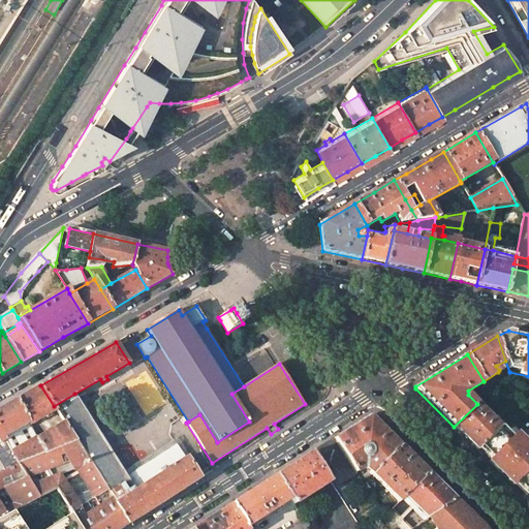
[(40,385),(17,399),(28,421),(31,425),(56,410),(54,406),(40,385)]
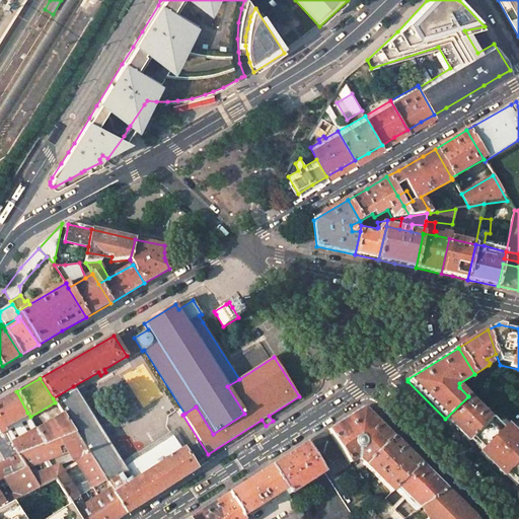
[(73,386),(53,398),(55,402),(63,414),(75,433),(109,489),(113,494),(133,482),(73,386)]
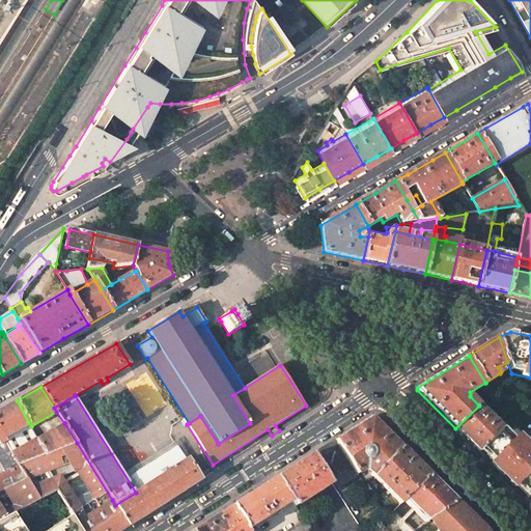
[(17,400),(0,410),(0,430),(3,437),(28,422),(17,400)]
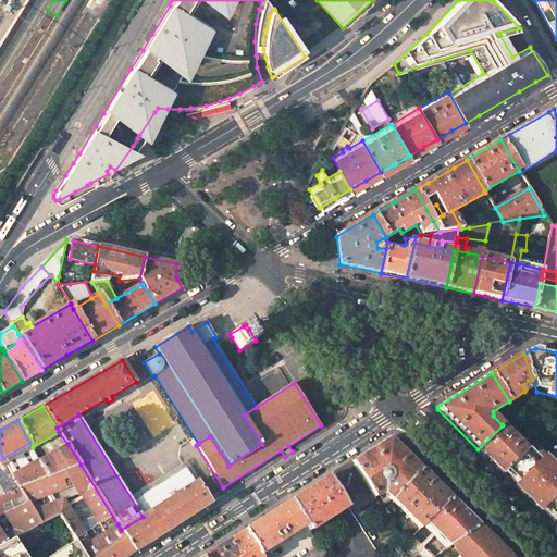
[(503,425),(478,449),(502,473),(527,449),(503,425)]
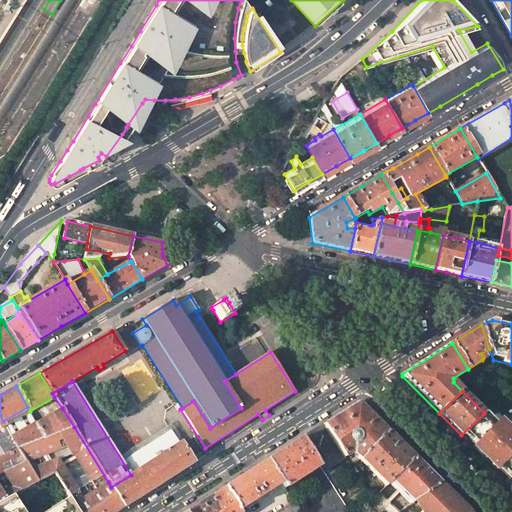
[(484,413),(461,435),(474,447),(508,481),(511,476),(511,412),(509,409),(506,411),(495,401),(488,408),(487,409),(484,413)]
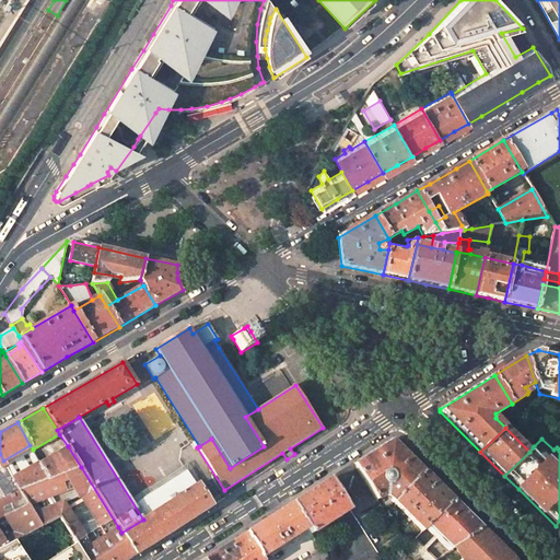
[(391,441),(354,464),(377,500),(386,494),(394,502),(423,471),(406,455),(407,454),(393,441),(391,441)]
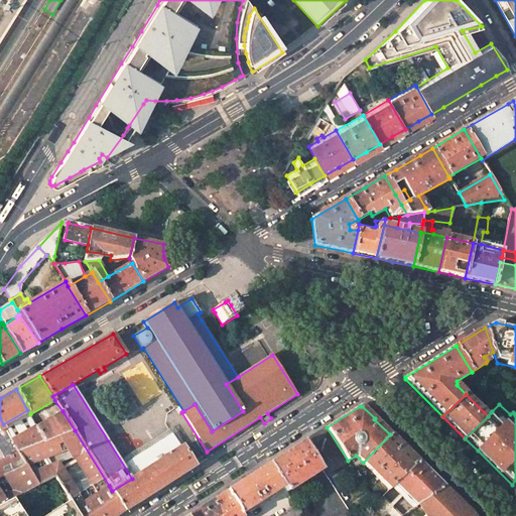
[(27,410),(3,424),(11,440),(36,426),(30,414),(27,410)]
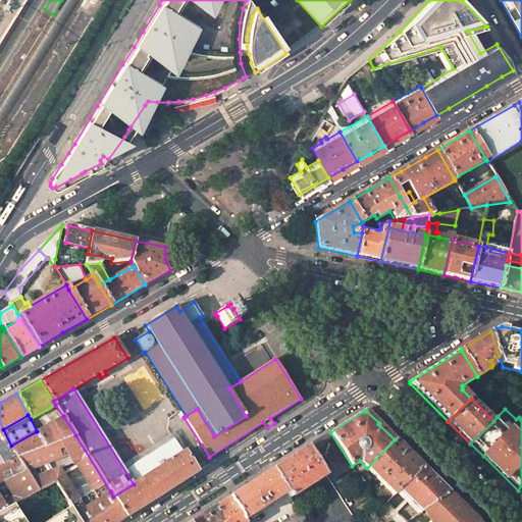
[(63,416),(37,432),(45,447),(75,435),(63,416)]
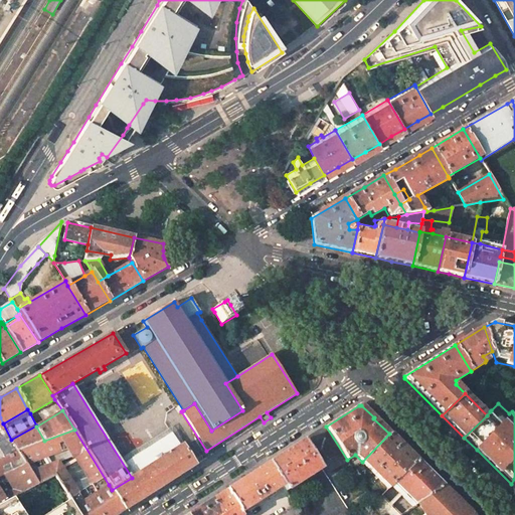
[(0,417),(0,459),(18,452),(11,440),(3,423),(0,417)]
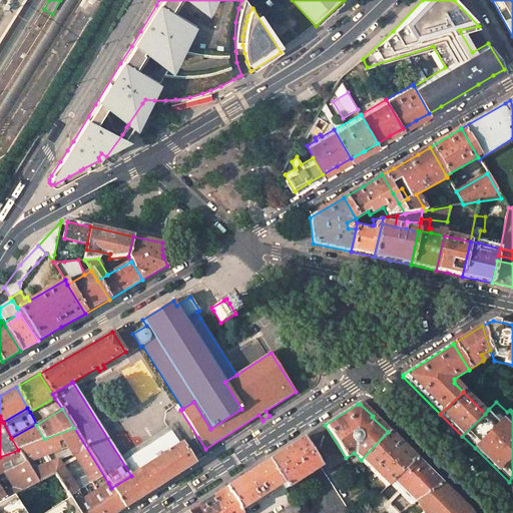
[(36,424),(11,438),(18,450),(44,439),(36,425),(36,424)]
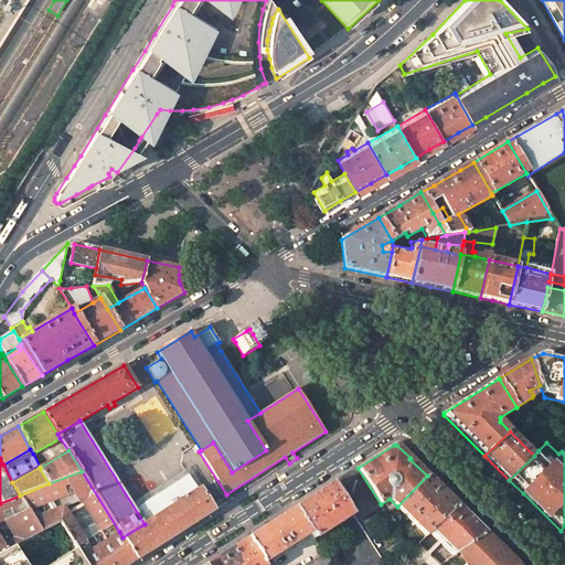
[(358,468),(342,478),(354,497),(365,514),(381,504),(358,468)]
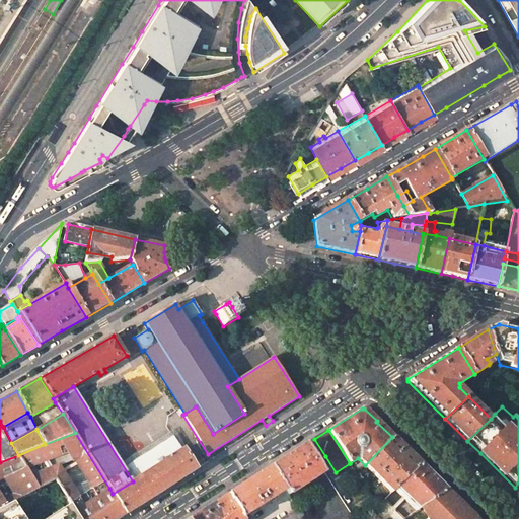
[(109,489),(75,433),(45,444),(18,455),(38,490),(56,480),(69,504),(75,511),(109,489)]
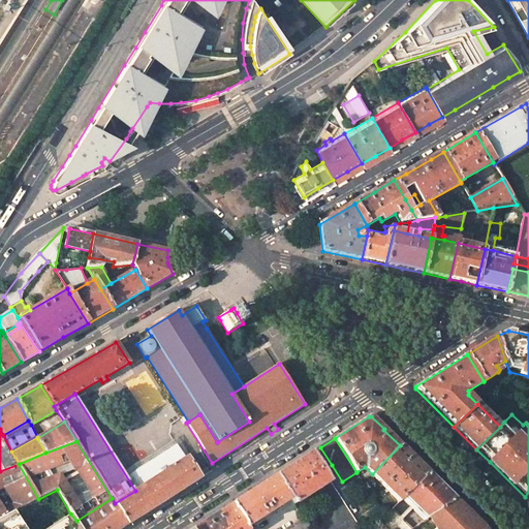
[(400,445),(372,474),(400,502),(404,497),(428,473),(400,445)]
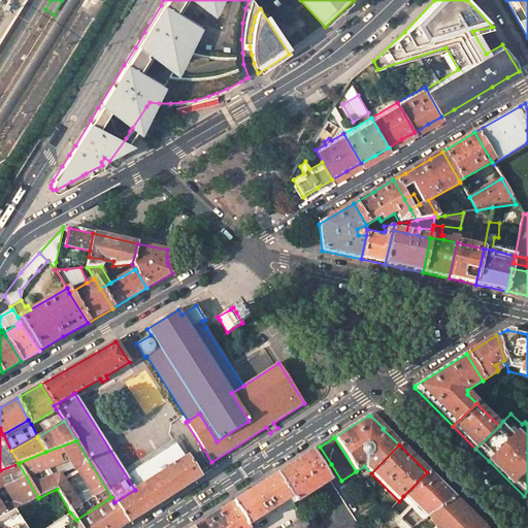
[(320,447),(311,452),(323,469),(331,464),(320,447)]
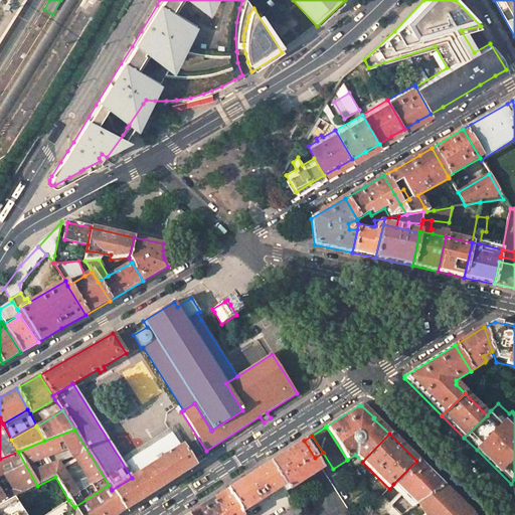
[(304,441),(269,464),(283,486),(286,491),(321,469),(315,458),(304,441)]
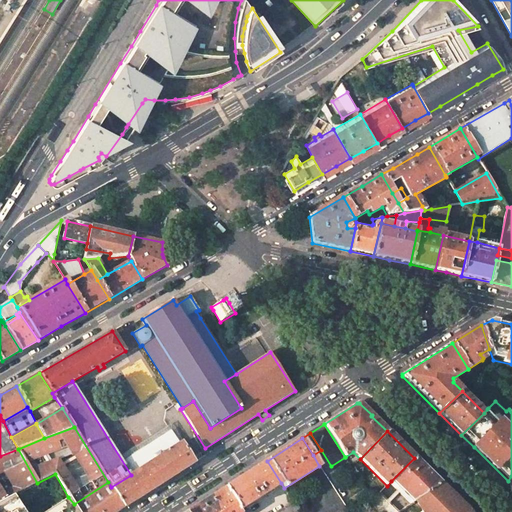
[(131,475),(111,487),(124,507),(194,462),(182,442),(161,455),(159,452),(153,456),(155,459),(131,475)]
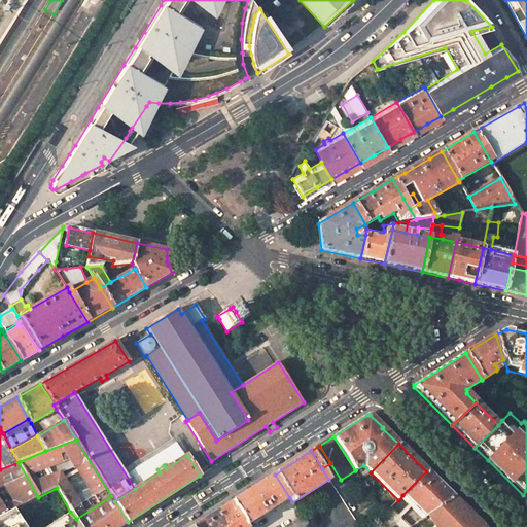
[(19,462),(0,469),(0,515),(16,506),(38,497),(19,462)]
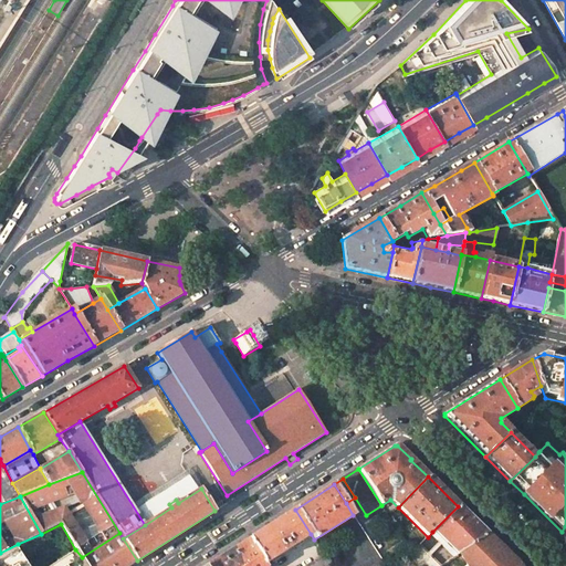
[(458,506),(432,532),(457,556),(460,553),(488,535),(458,506)]
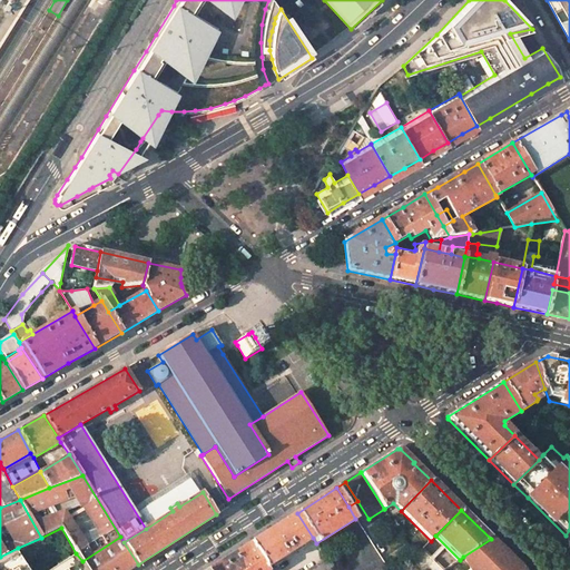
[(297,513),(251,542),(266,568),(313,538),(297,513)]
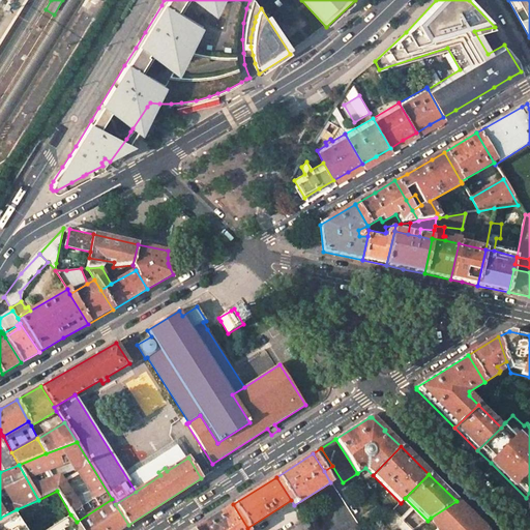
[(112,499),(77,522),(82,529),(119,529),(128,525),(115,504),(112,499)]
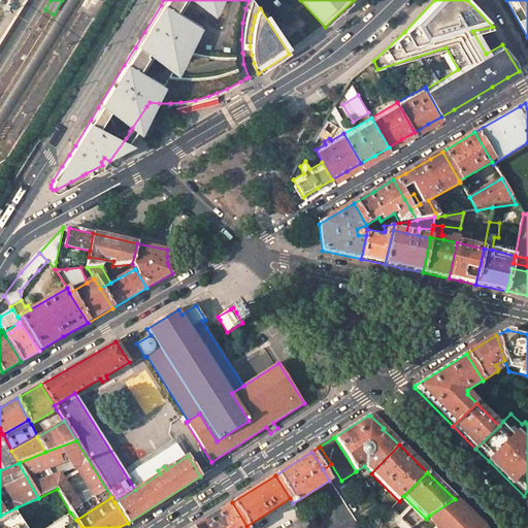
[(483,527),(455,499),(429,516),(436,527),(435,527),(434,527),(483,527)]
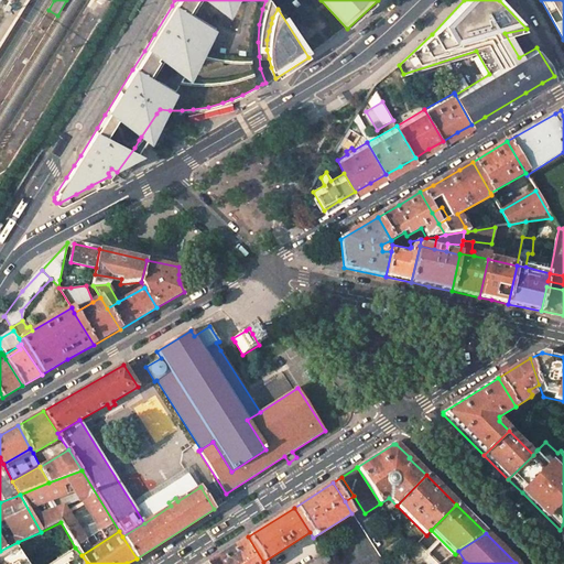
[(248,537),(204,563),(264,563),(263,562),(248,537)]
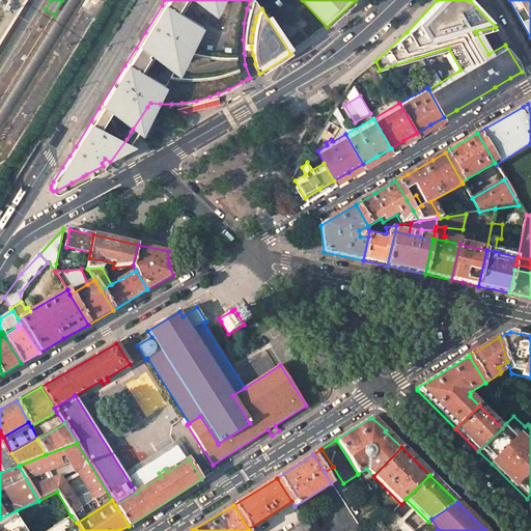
[(17,510),(0,519),(0,530),(82,530),(77,523),(71,515),(45,530),(29,530),(27,526),(17,510)]
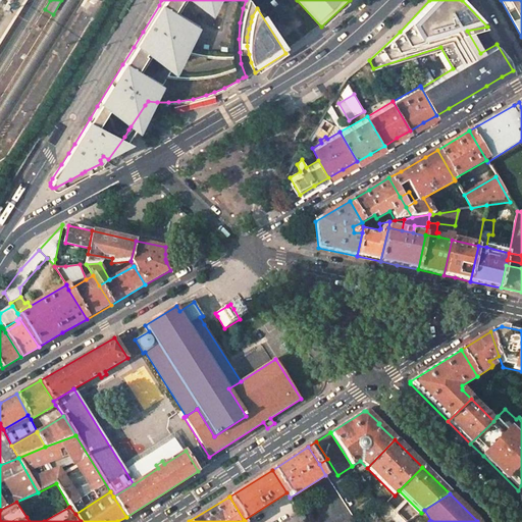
[(387,502),(376,513),(385,521),(407,521),(408,521),(387,502)]
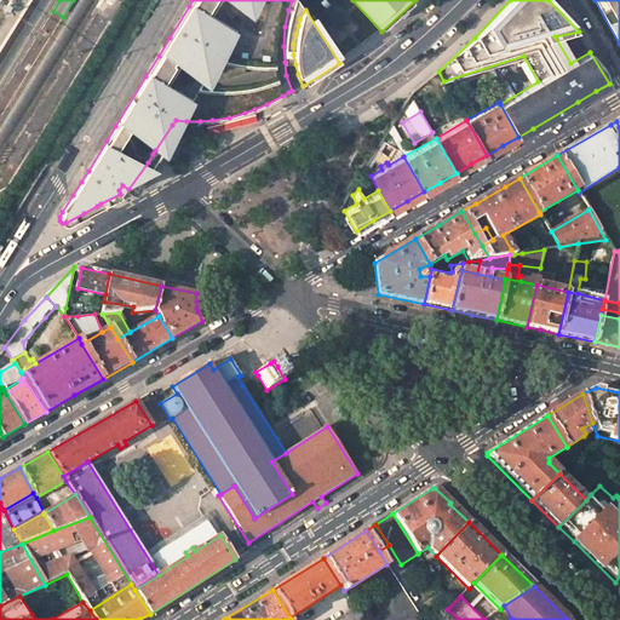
[(356,609),(338,619),(366,619),(359,608),(356,609)]
